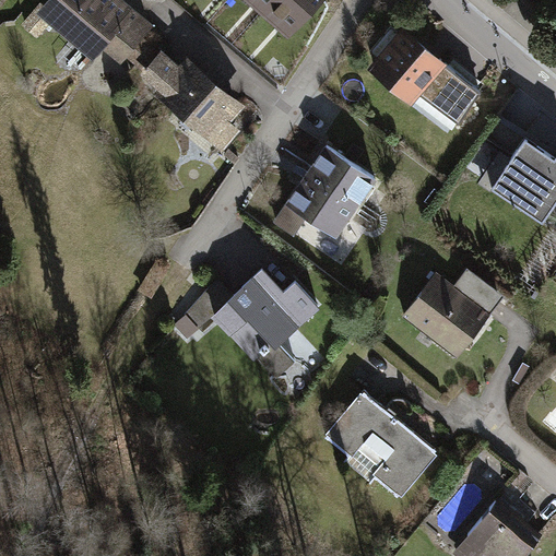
[(121,3),(117,0),(68,0),(45,27),(95,71),(107,57),(134,80),(140,74),(157,54),(167,43),(121,3)]
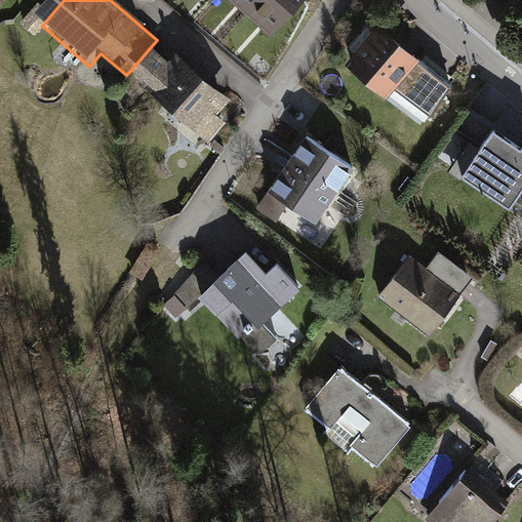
[(306,0),(248,0),(280,29),(306,0)]
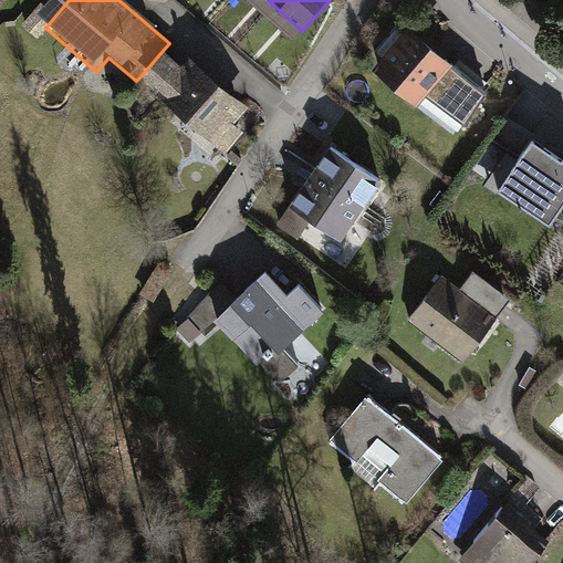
[(424,41),(410,30),(375,72),(417,107),(425,97),(468,128),(488,96),(424,41)]
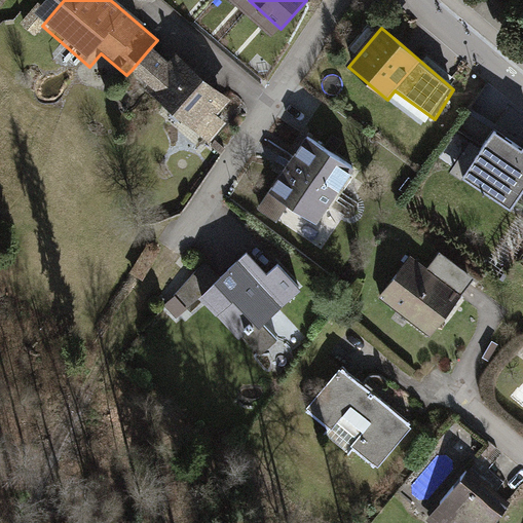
[(211,150),(229,129),(220,121),(232,107),(210,87),(181,62),(173,72),(160,61),(148,50),(132,70),(157,92),(152,99),(211,150)]
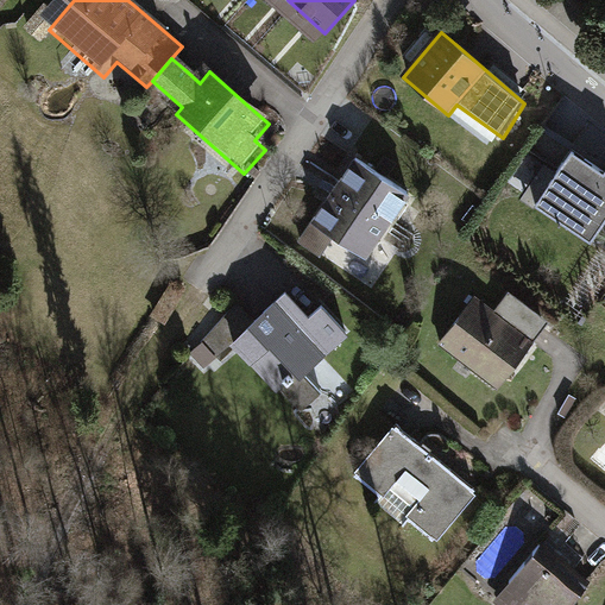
[(604,146),(581,131),(543,188),(604,226),(604,146)]
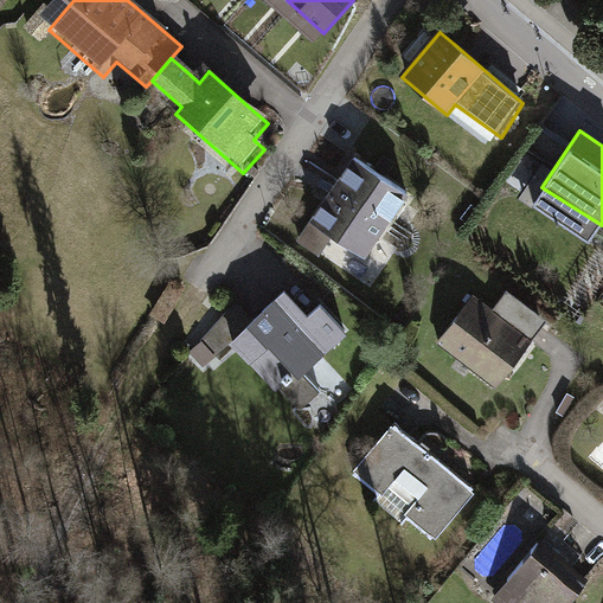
[(408,197),(354,161),(337,187),(315,220),(369,256),(408,197)]
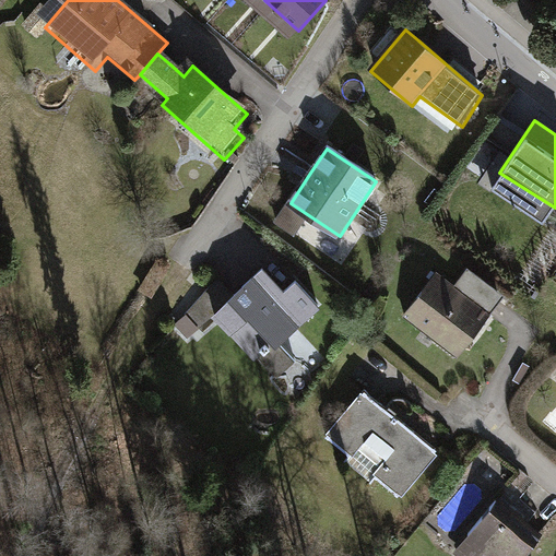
[(299,311),(260,269),(244,284),(214,312),(253,354),(299,311)]
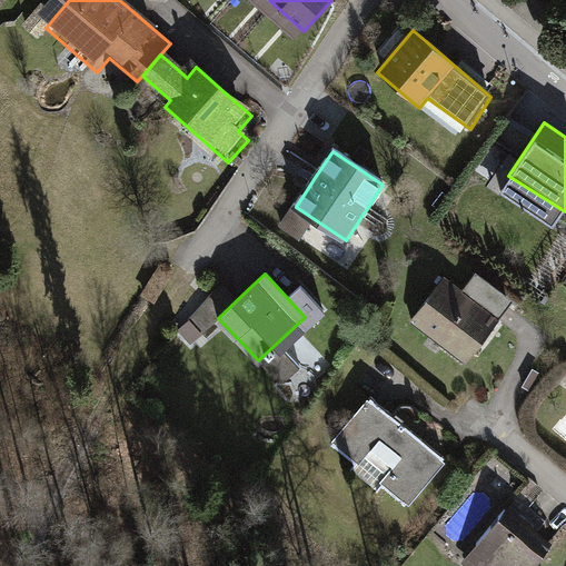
[(504,319),(447,277),(414,321),(470,364),(494,333),(504,319)]
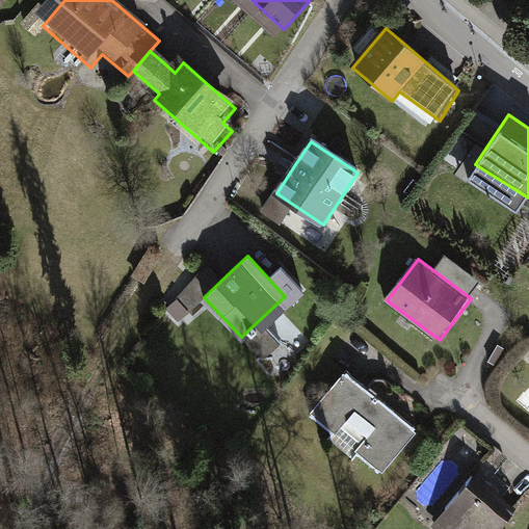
[(377,400),(344,372),(310,414),(380,472),(415,431),(377,400)]
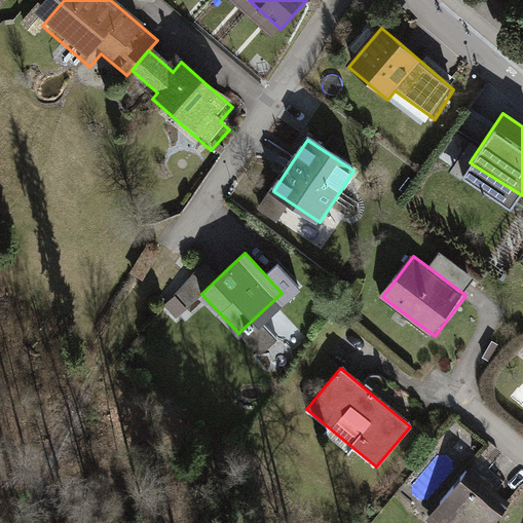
[(496,522),(512,505),(489,487),(470,472),(431,521),(433,522),(496,522)]
